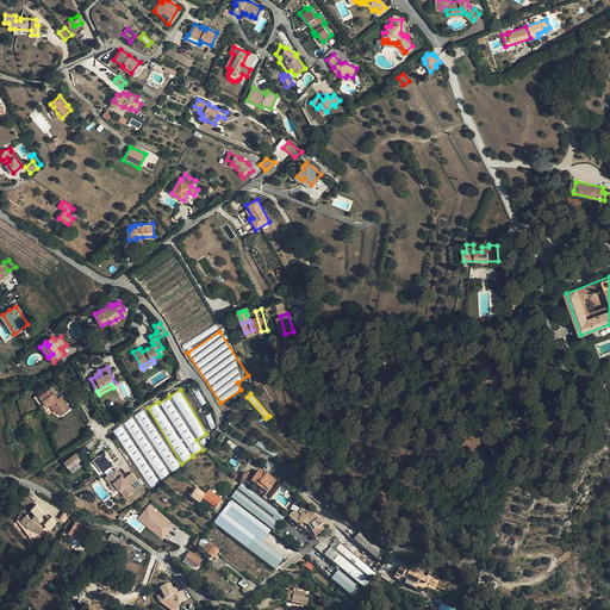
[(123,424),(113,430),(149,489),(160,481),(159,480),(170,473),(180,467),(144,409),(132,416),(134,417),(123,423),(123,424)]
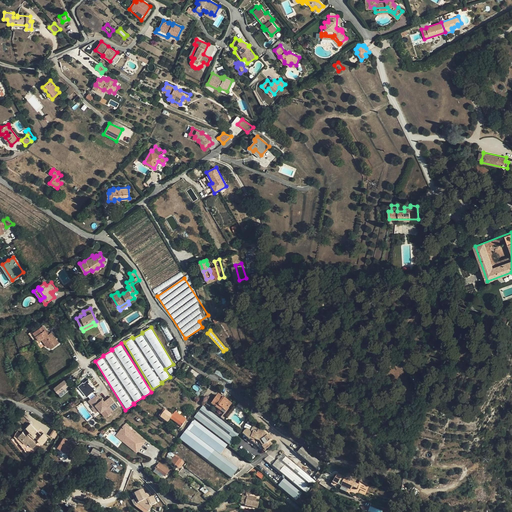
[(20,353),(16,355),(20,366),(24,365),(20,353)]
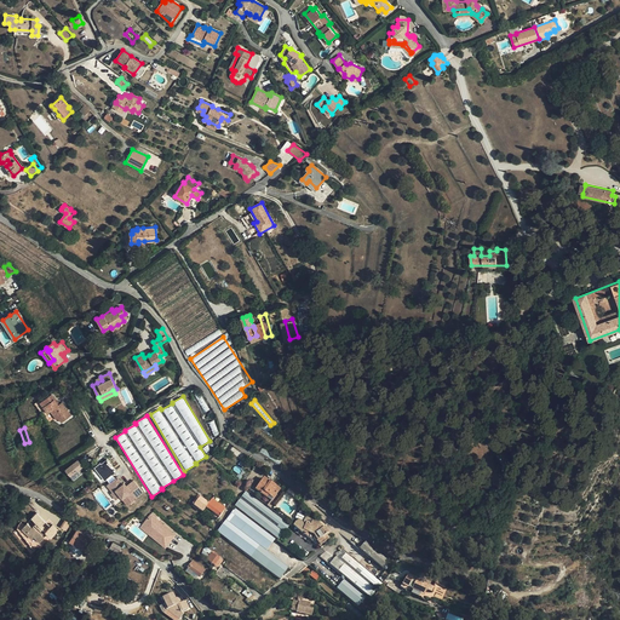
[(103,481),(115,472),(107,459),(95,468),(103,481)]
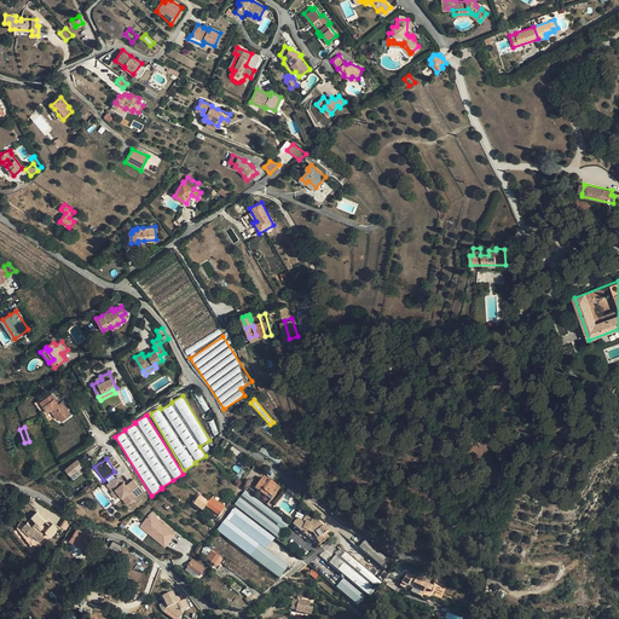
[(84,466),(77,460),(65,469),(74,479),(81,473),(77,469),(84,466)]
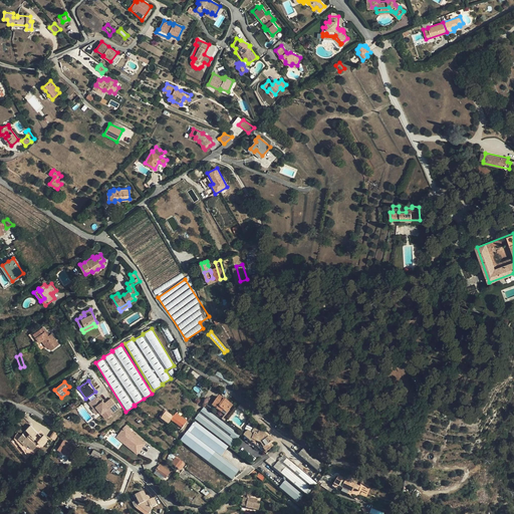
[(98,394),(89,400),(93,406),(96,404),(100,409),(105,417),(119,408),(111,397),(105,401),(104,402),(103,400),(98,394)]
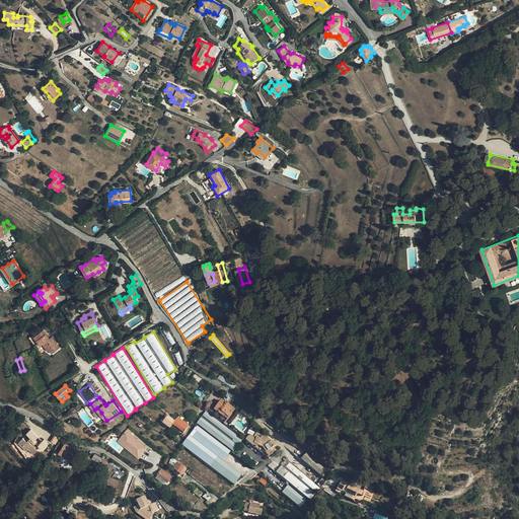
[(221,399),(218,404),(214,410),(218,413),(227,420),(234,410),(221,399)]
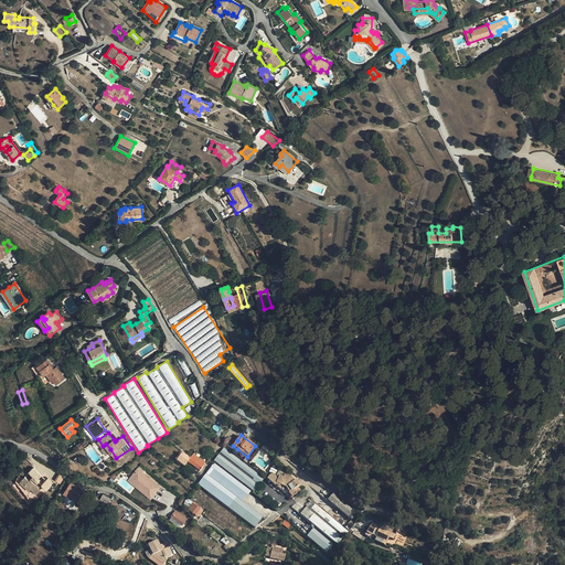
[(235,452),(237,449),(233,446),(237,440),(231,436),(225,444),(235,452)]
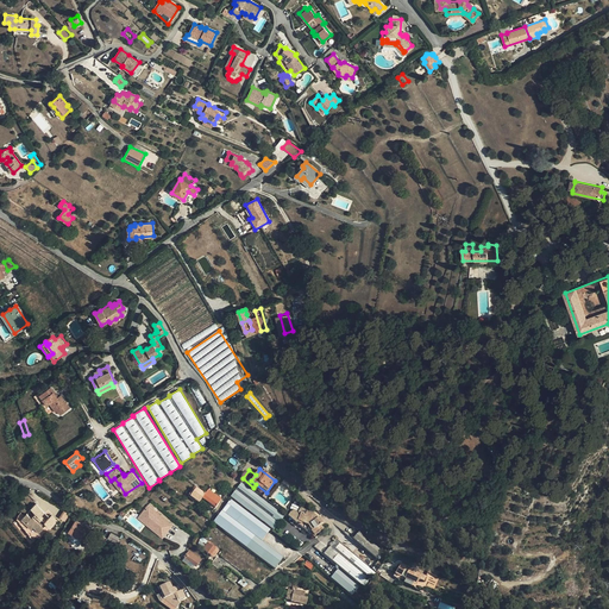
[(296,485),(288,478),(284,483),(292,490),(296,485)]
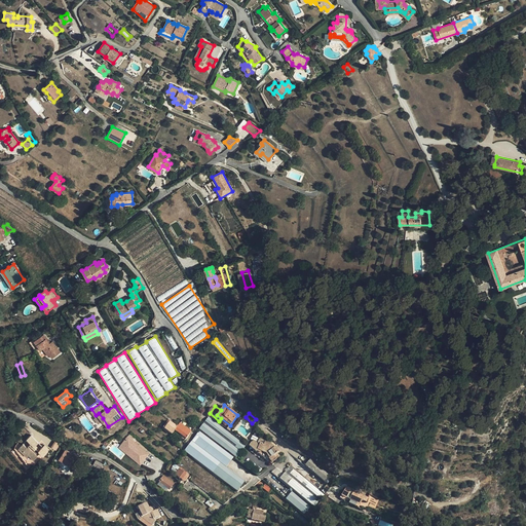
[(223,480),(238,458),(236,457),(247,445),(209,416),(199,428),(200,429),(184,451),(223,480)]
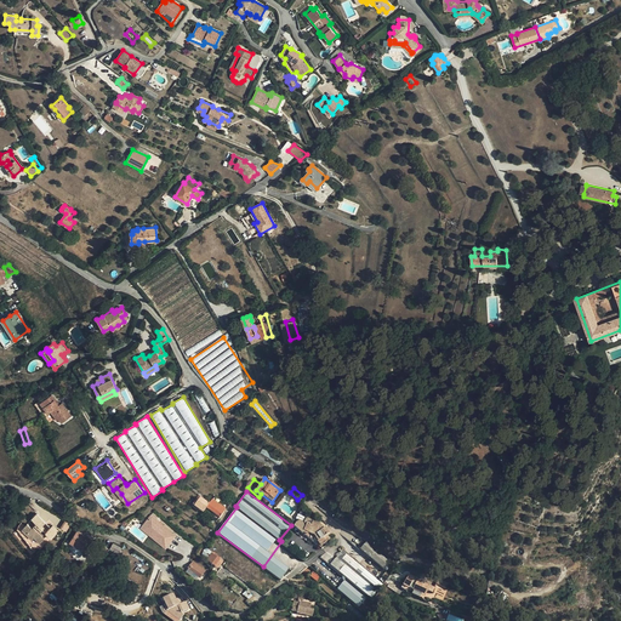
[(226,510),(212,500),(209,503),(200,497),(200,499),(194,506),(203,512),(206,508),(220,518),(226,510)]
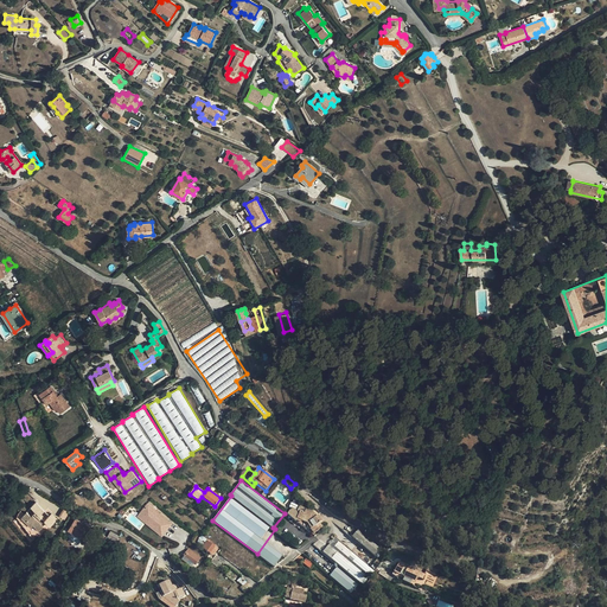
[(165,500),(167,498),(154,487),(149,491),(152,493),(153,491),(165,500)]
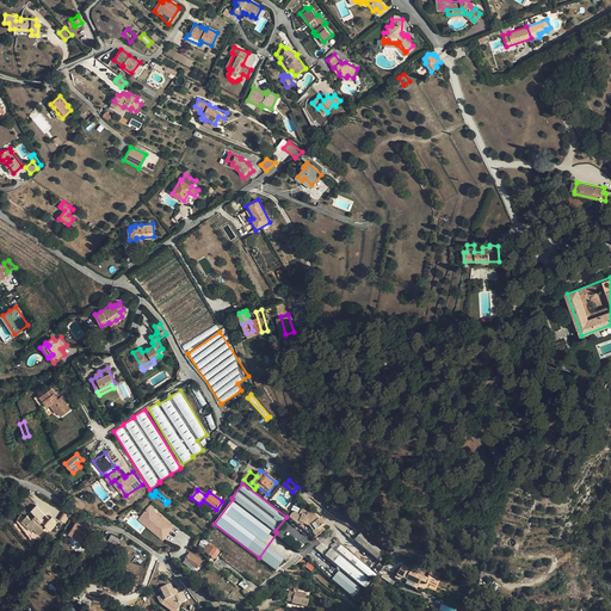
[(39,518),(42,517),(44,513),(36,505),(31,510),(31,511),(36,514),(31,519),(26,516),(24,518),(20,514),(19,517),(17,520),(32,541),(34,539),(39,539),(42,537),(38,534),(43,529),(47,525),(44,524),(39,518)]
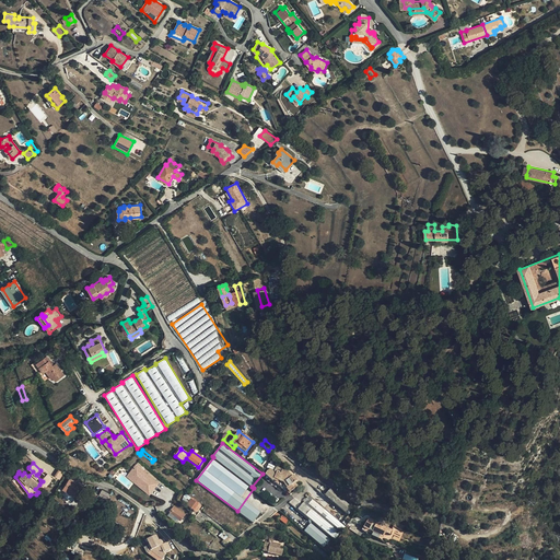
[(140,468),(136,465),(130,473),(136,478),(136,479),(139,481),(140,481),(142,482),(141,485),(151,492),(159,482),(140,468)]
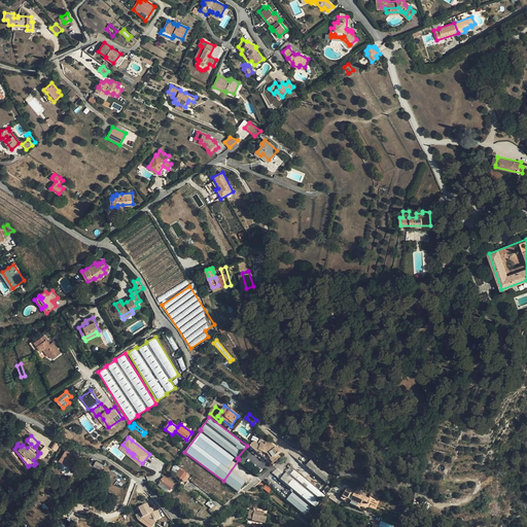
[(249,446),(272,464),(278,460),(280,458),(278,454),(279,453),(276,448),(274,449),(272,446),(270,445),(266,444),(265,444),(259,442),(258,443),(253,441),(249,446)]
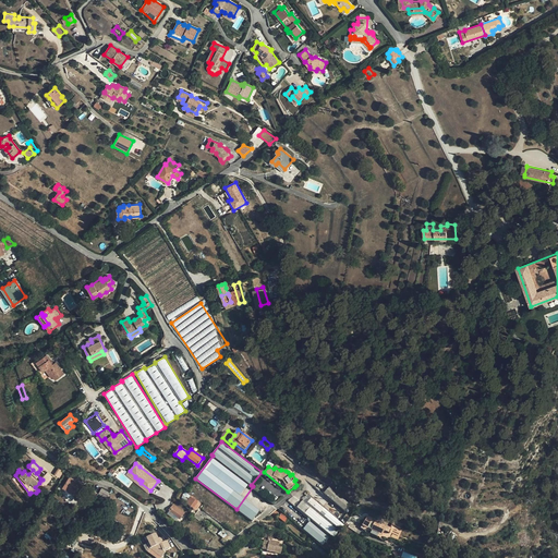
[(53,475),(59,478),(63,472),(58,469),(53,475)]
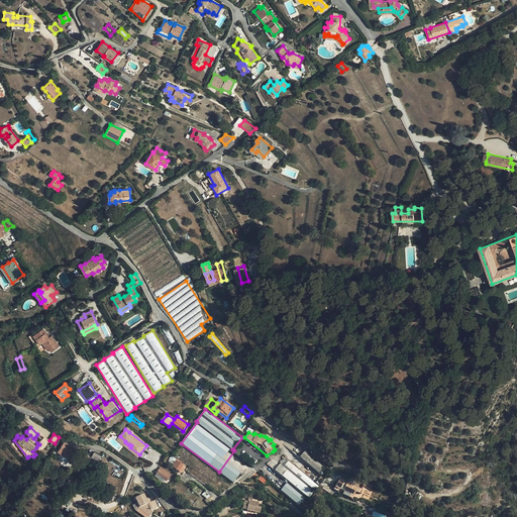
[(39,441),(37,443),(39,444),(42,448),(48,441),(44,436),(39,441)]
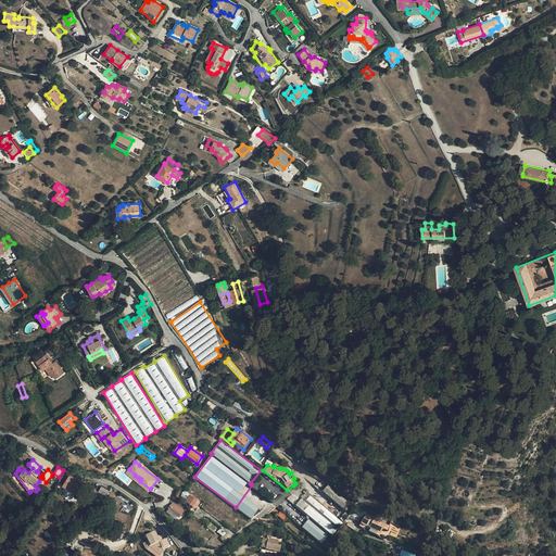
[(149,491),(150,489),(140,481),(141,479),(139,478),(138,478),(135,476),(135,475),(129,469),(126,472),(149,491)]
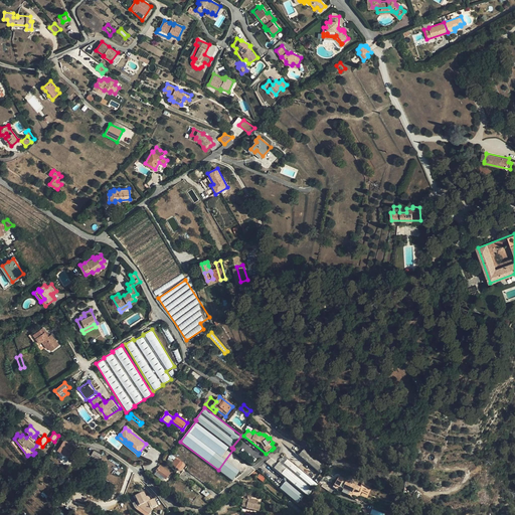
[(70,458),(72,455),(77,448),(64,440),(58,450),(70,458)]
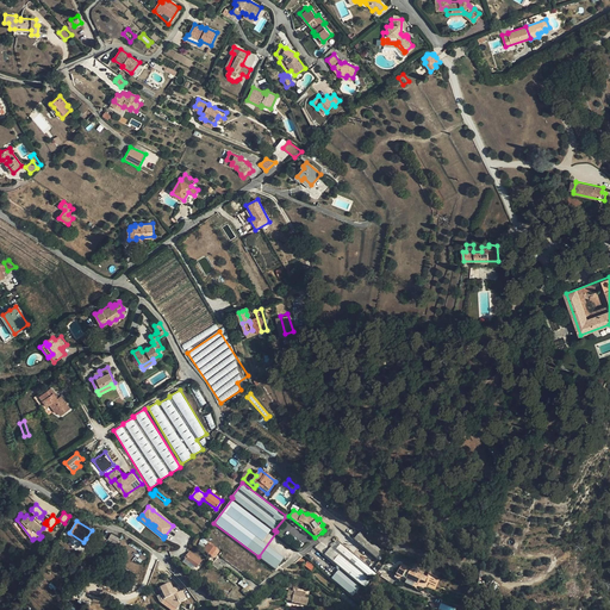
[(277,531),(259,556),(275,570),(284,558),(286,559),(296,547),(277,531)]
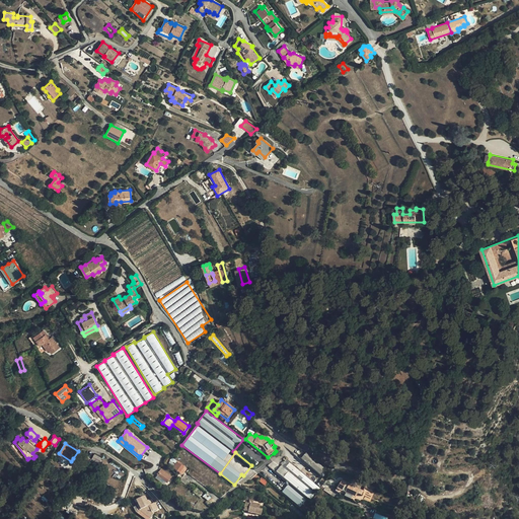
[(98,462),(101,457),(94,453),(91,458),(98,462)]
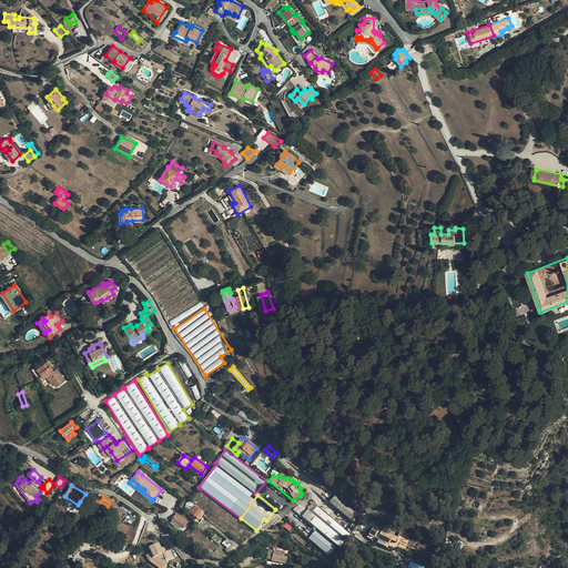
[(340,547),(351,534),(314,503),(302,517),(340,547)]
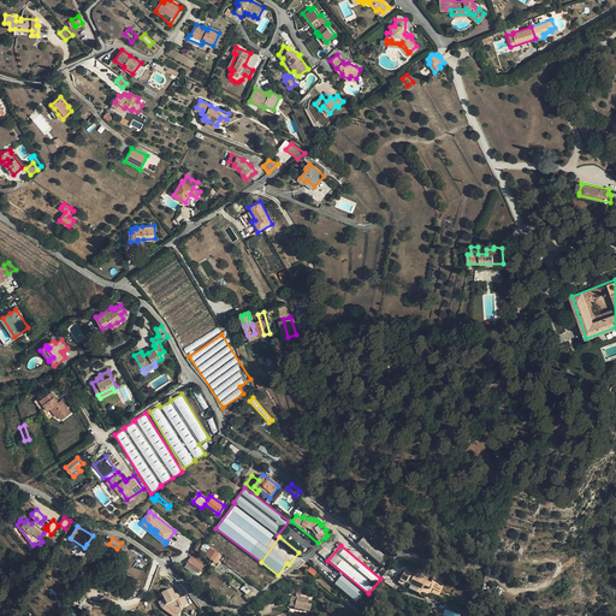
[(218,555),(209,549),(205,556),(213,561),(218,555)]
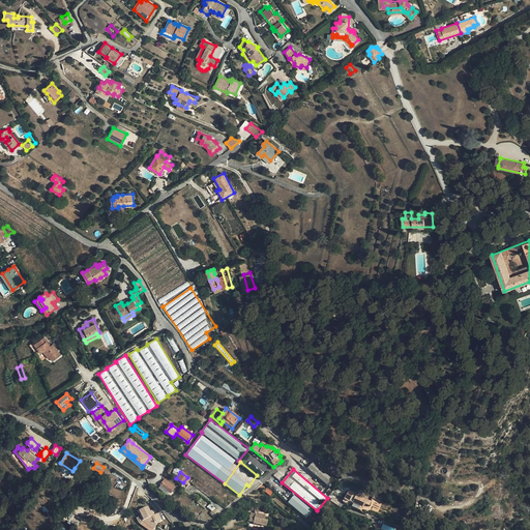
[(160,486),(169,493),(170,493),(175,487),(165,479),(160,486)]
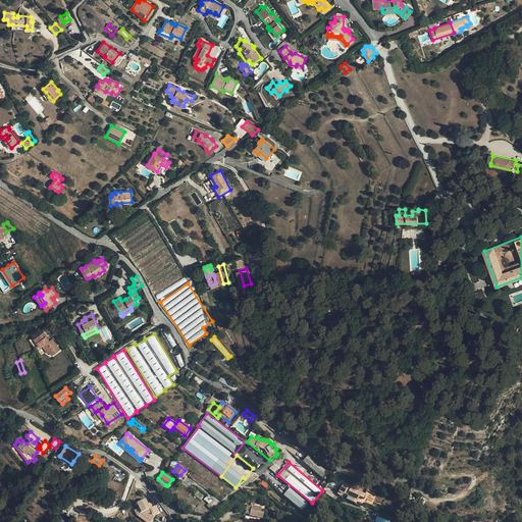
[(307,514),(313,507),(272,472),(266,479),(307,514)]
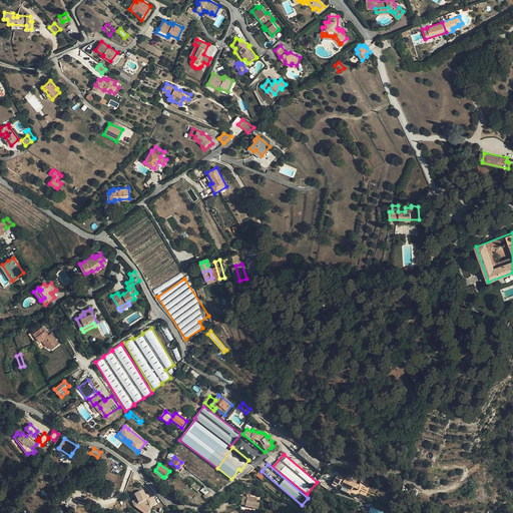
[(153,472),(162,479),(163,477),(155,470),(153,472)]
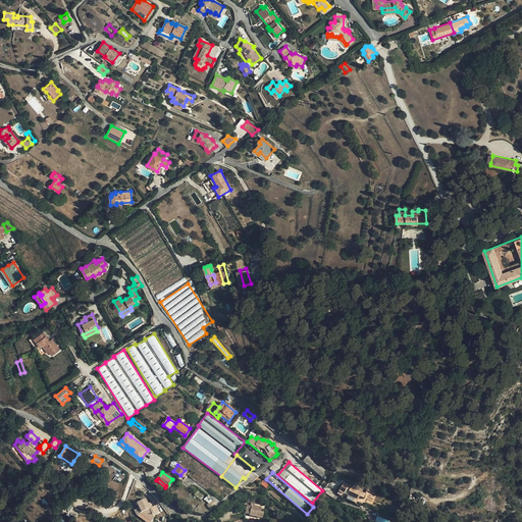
[(342,483),(338,493),(347,496),(350,486),(342,483)]
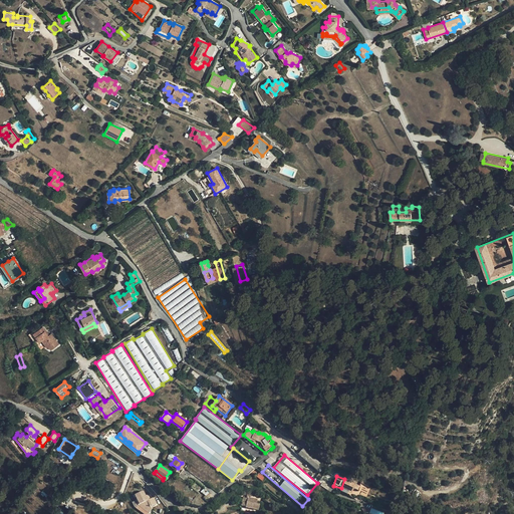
[(146,499),(145,493),(136,498),(140,509),(142,510),(140,513),(141,513),(150,513),(154,511),(153,509),(158,506),(155,499),(149,502),(148,498),(146,499)]
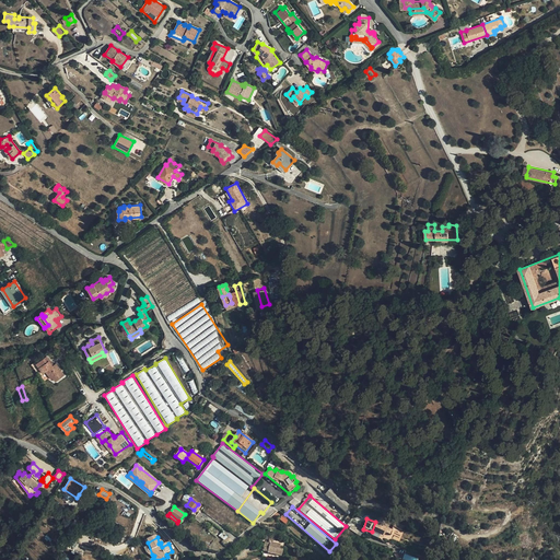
[(261,556),(280,559),(281,555),(282,549),(279,548),(280,544),(265,540),(261,556)]
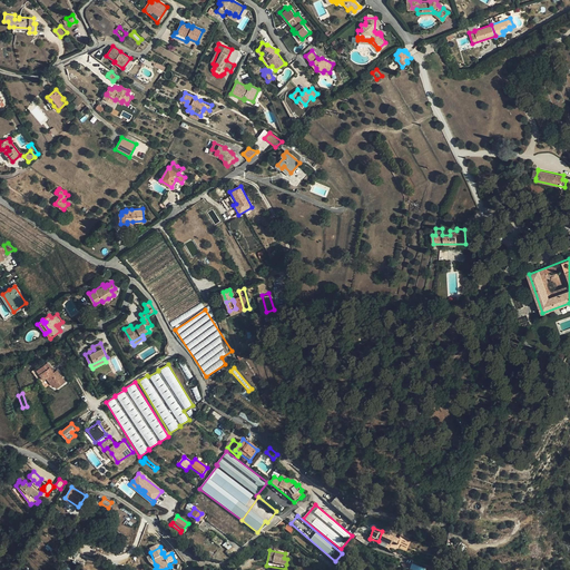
[(219,552),(214,560),(217,561),(222,562),(224,561),(226,560),(228,559),(219,552)]
